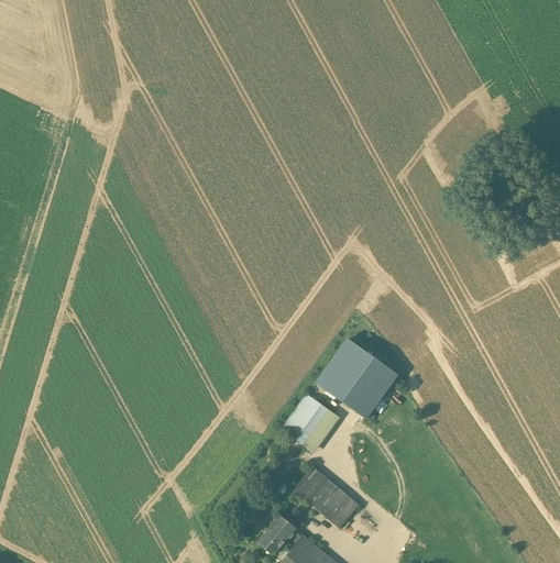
[(365,418),(398,374),(347,337),(314,381),(365,418)]
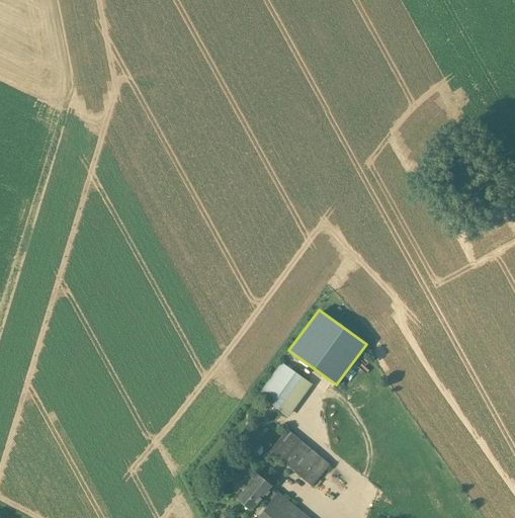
[(283,363),(260,396),(287,416),(312,382),(283,363)]
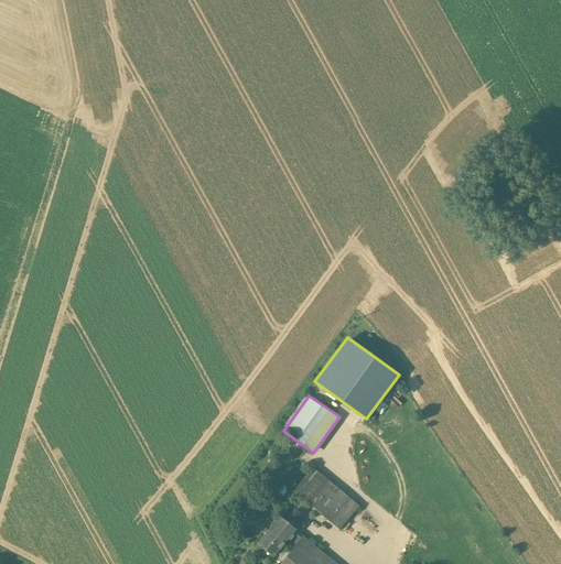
[(362,507),(315,468),(295,492),(342,530),(362,507)]
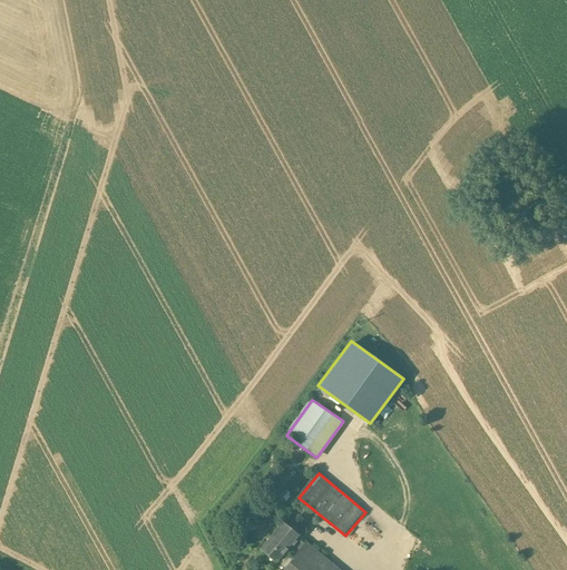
[(284,522),(262,550),(277,562),(291,547),(300,536),(284,522)]
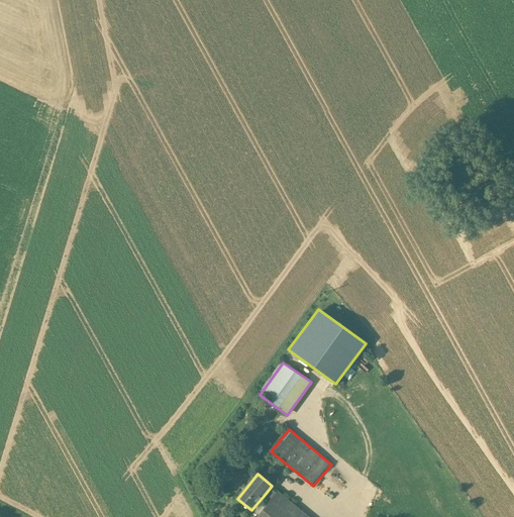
[(272,486),(264,496),(271,502),(280,492),(272,486)]
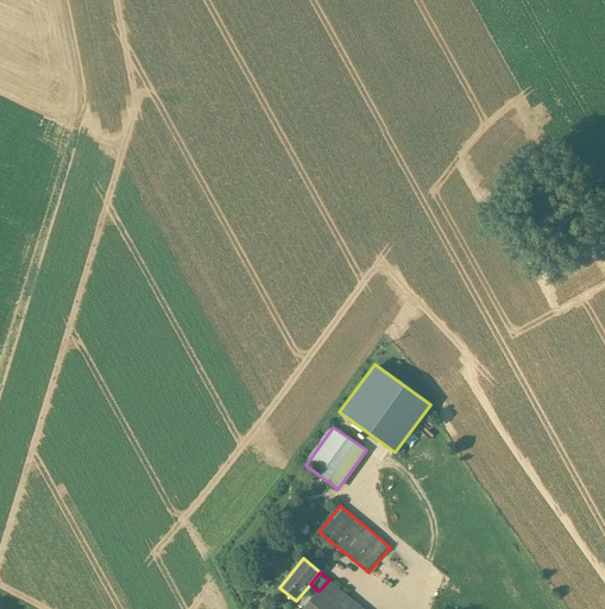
[(364,608),(329,579),(319,591),(304,608),(364,608)]
